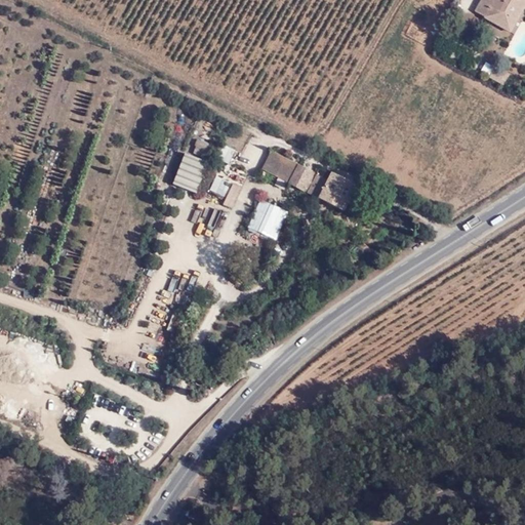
[(524,0),(474,0),(469,11),(479,16),(477,21),(513,30),(524,4),(524,0)]
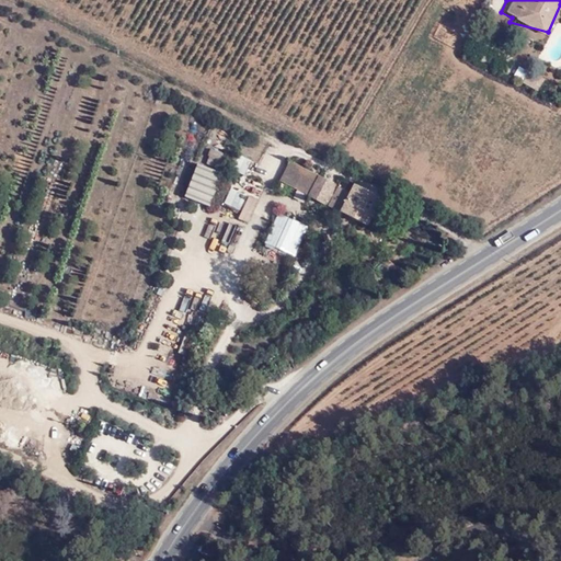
[(545,80),(529,71),(523,83),(538,91),(545,80)]
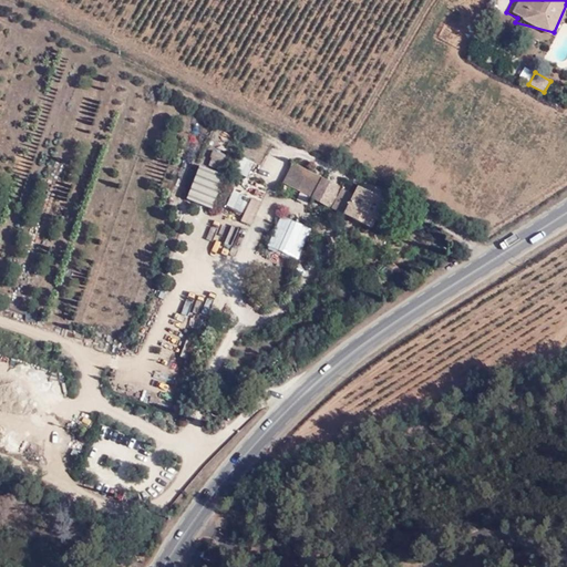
[(213,148),(207,162),(224,168),(228,155),(213,148)]
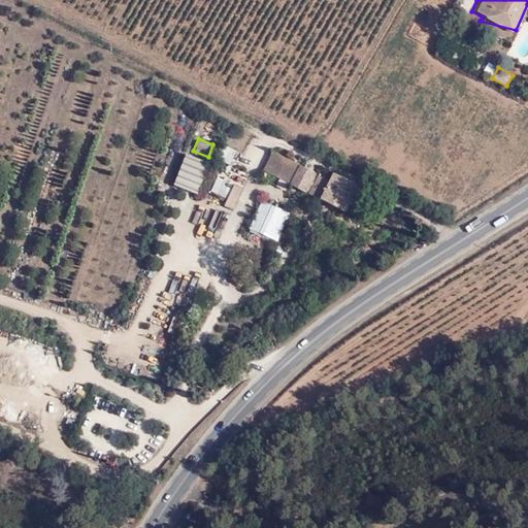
[(223,144),(219,161),(231,164),(235,147),(223,144)]
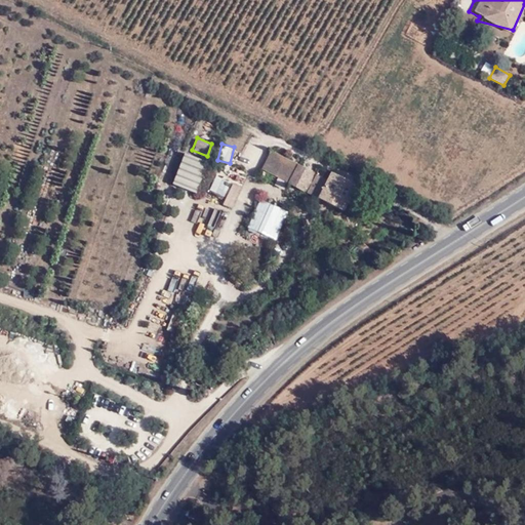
[(272,151),(261,169),(288,183),(297,164),(272,151)]
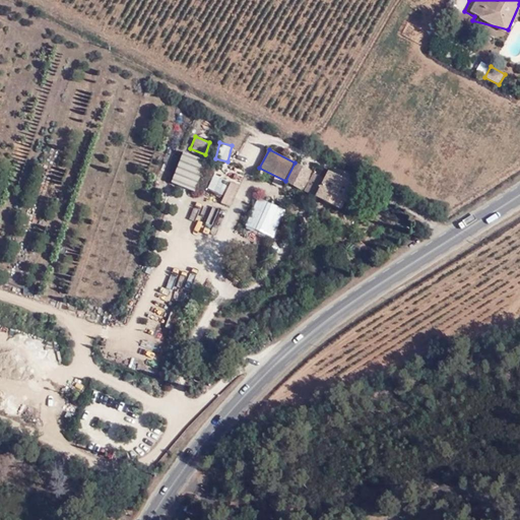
[(171,182),(195,189),(205,157),(181,150),(171,182)]
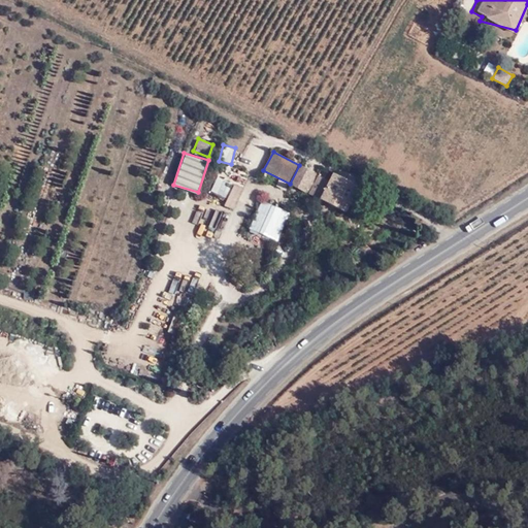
[(299,165),(290,184),(305,191),(315,173),(299,165)]
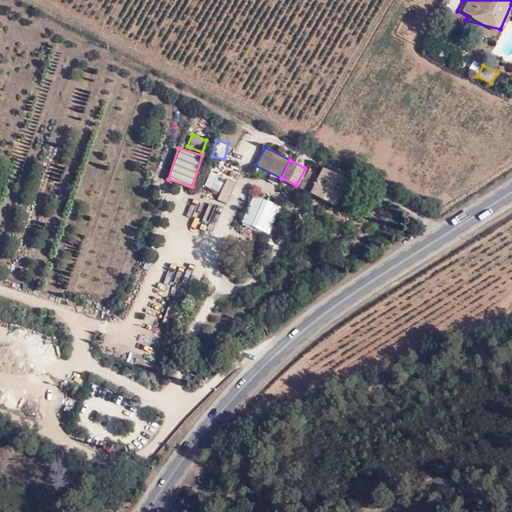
[(309,170),(299,187),(335,205),(346,180),(324,168),(319,176),(309,170)]
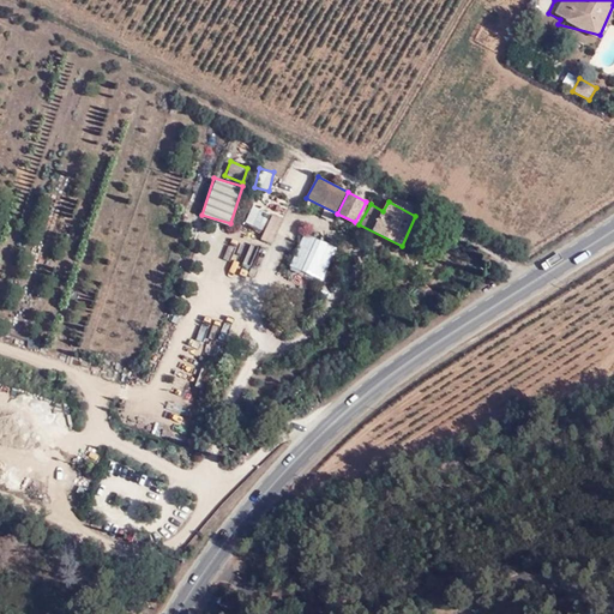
[(252,203),(244,222),(263,230),(259,239),(271,244),(283,217),(252,203)]
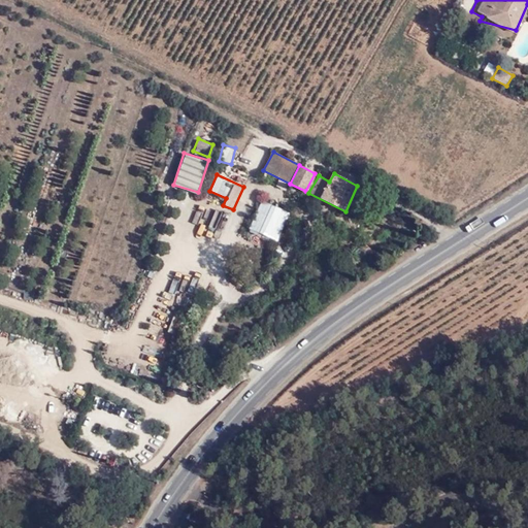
[(277,239),(289,212),(263,201),(252,229),(277,239)]
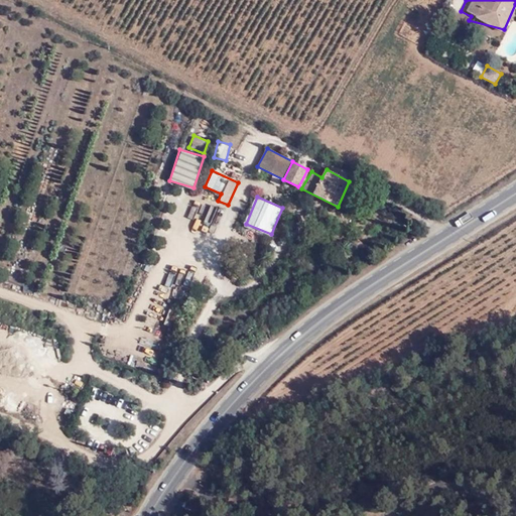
All buildings are outlined.
